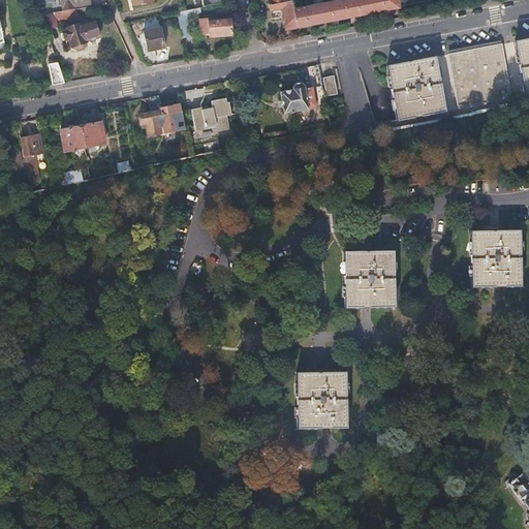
[(78,9),(91,7),(90,0),(61,0),(63,11),(78,9)]
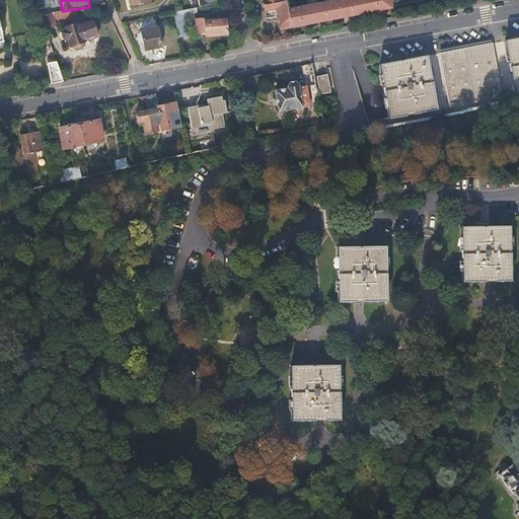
[(265,0),(267,11),(278,8),(282,29),(291,28),(288,10),(285,0),(265,0)]
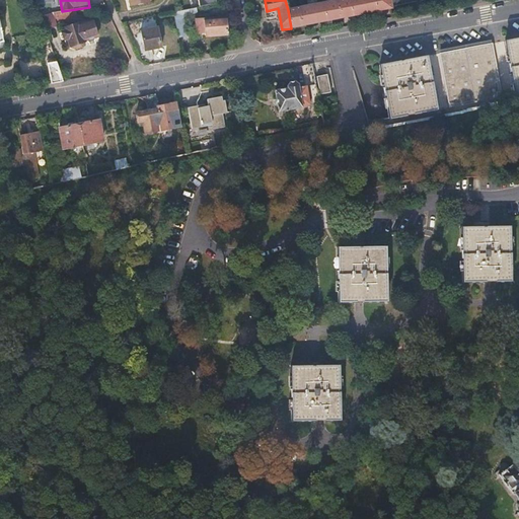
[(341,0),(338,1),(341,18),(391,8),(389,0),(341,0)]
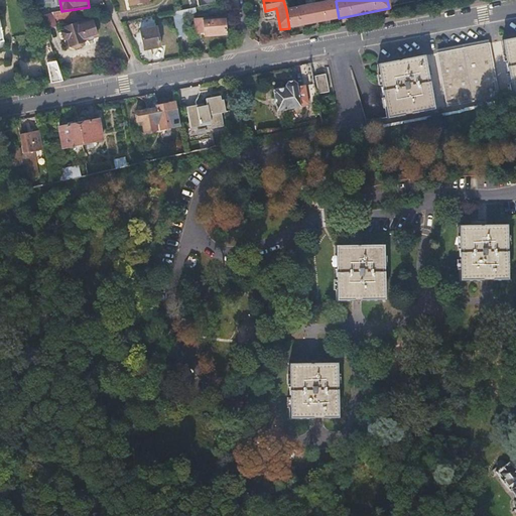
[(286,10),(289,28),(339,18),(336,1),(286,10)]
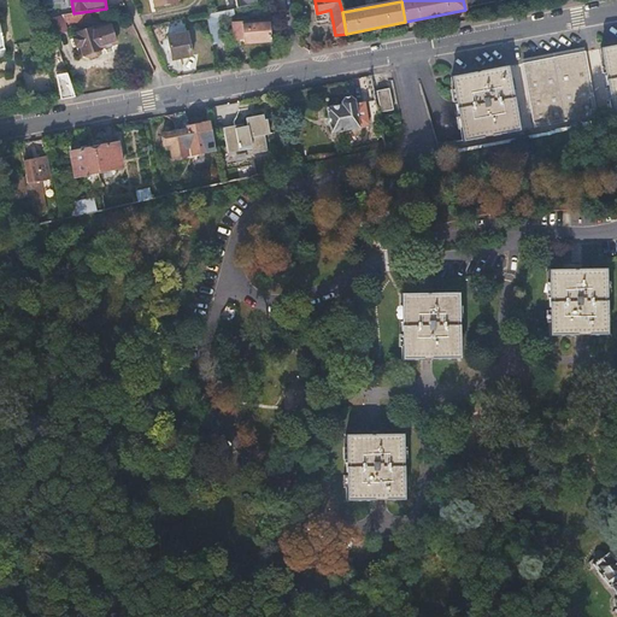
[(50,21),(54,35),(71,28),(71,24),(92,18),(90,11),(74,13),(63,16),(50,21)]
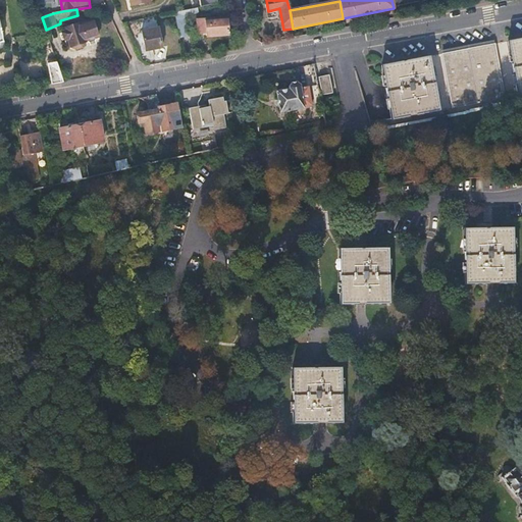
[(175,12),(180,38),(189,36),(184,10),(180,11),(175,12)]
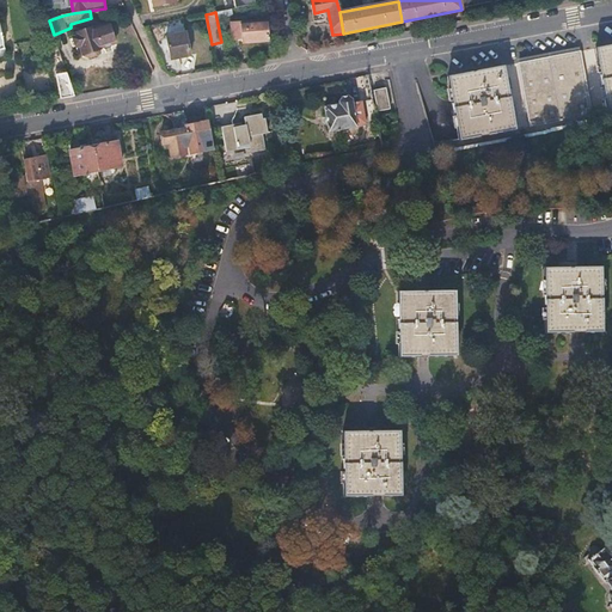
[(268,22),(234,24),(234,40),(244,40),(244,43),(269,41),(268,22)]
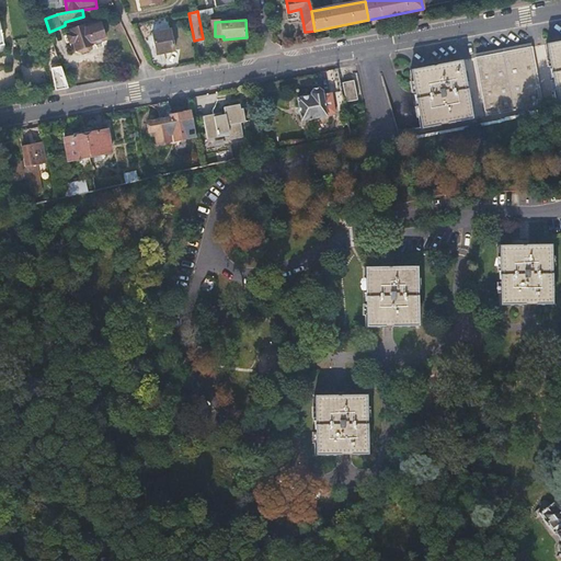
[(79,24),(72,26),(73,30),(71,31),(78,50),(80,49),(81,52),(82,54),(90,50),(90,49),(90,46),(92,45),(92,44),(106,39),(100,21),(80,27),(79,24)]
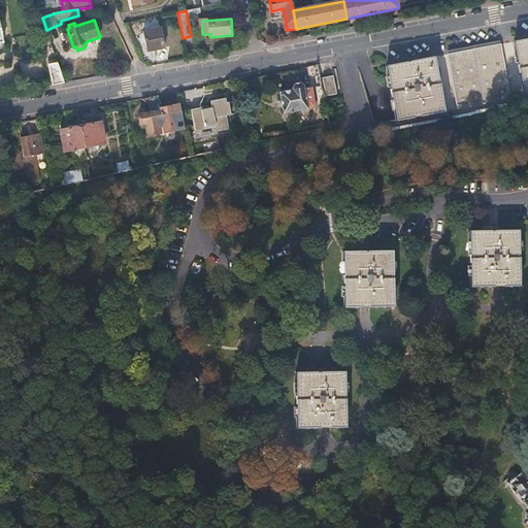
[(161,28),(144,32),(149,52),(165,48),(161,28)]
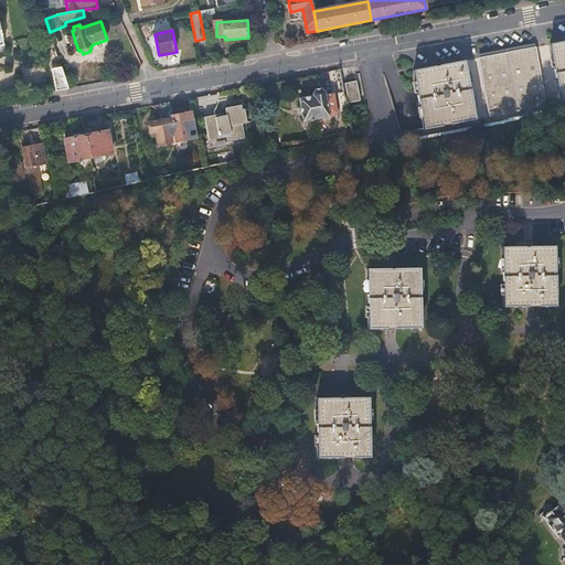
[(564,40),(550,44),(561,103),(564,102),(564,40)]
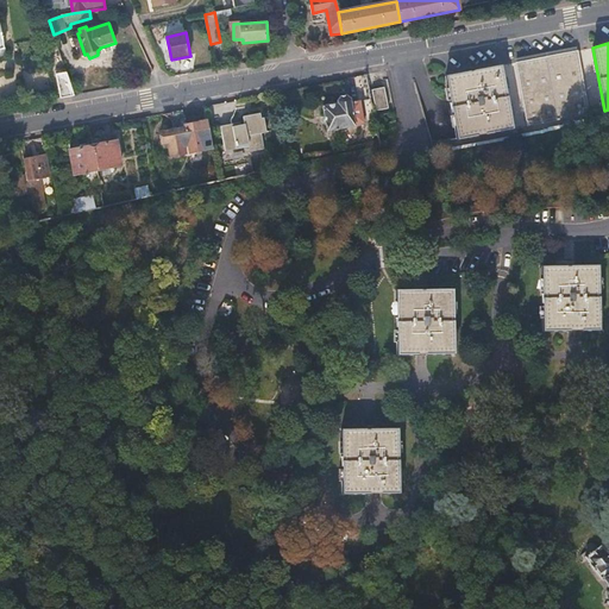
[(577,50),(516,62),(528,126),(589,114),(577,50)]
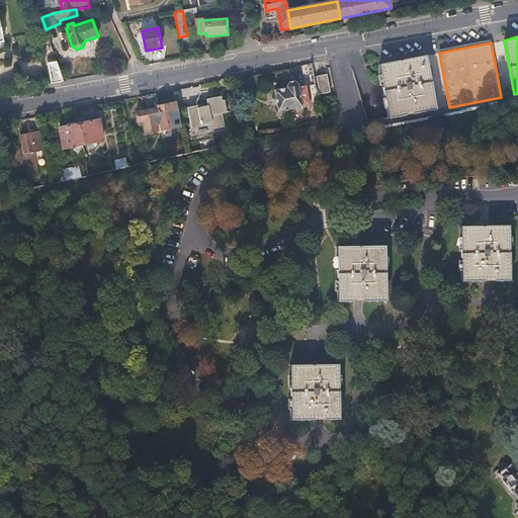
[(427,55),(379,63),(390,117),(437,109),(427,55)]
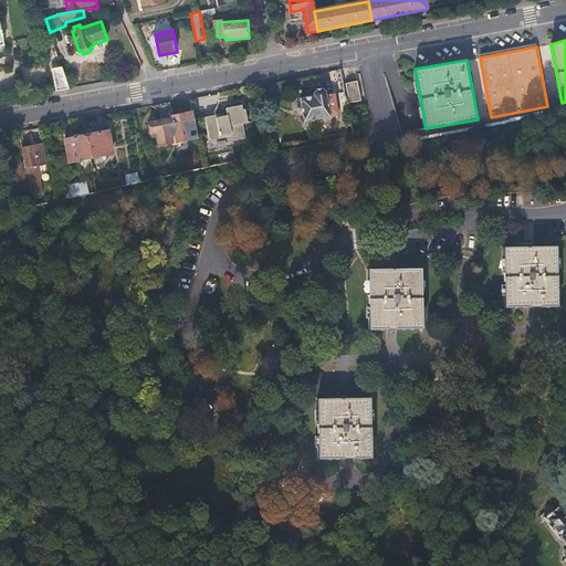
[(58,92),(70,90),(62,65),(53,66),(58,92)]
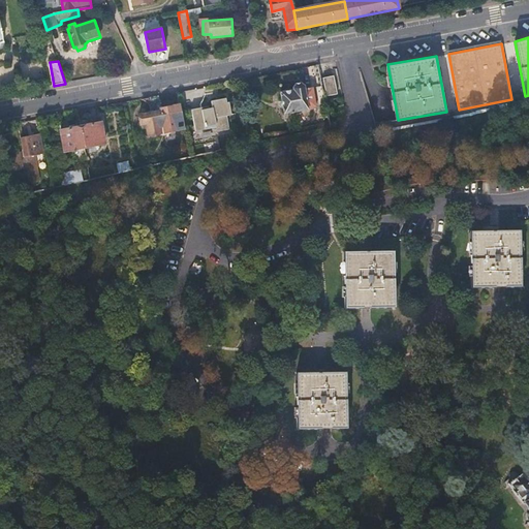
[(323,79),(328,97),(338,94),(335,76),(323,79)]
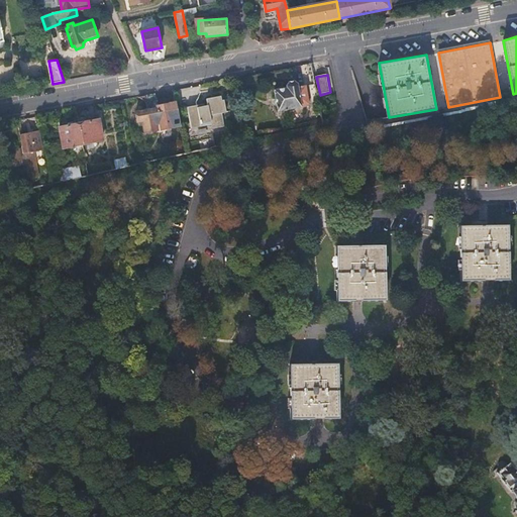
[(289,89),(276,92),(279,112),(302,107),(303,106),(310,104),(307,85),(299,87),(298,84),(295,82),(290,83),(288,86),(289,89)]
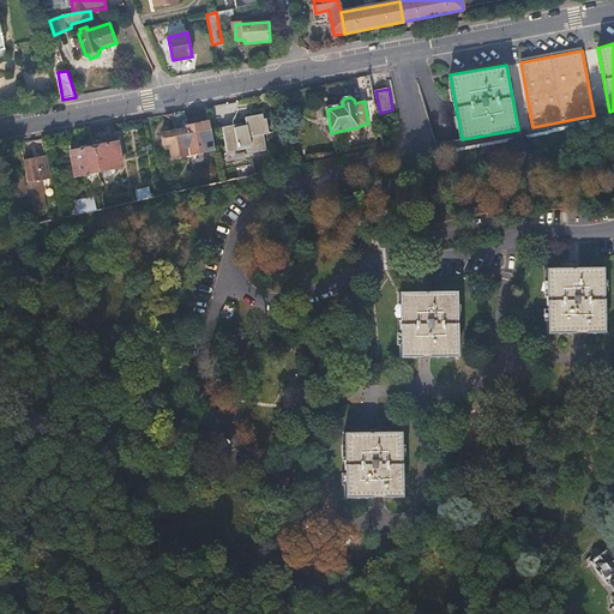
[(188,127),(185,110),(174,113),(178,132),(164,134),(166,145),(172,145),(174,158),(188,156),(187,149),(192,148),(188,127)]
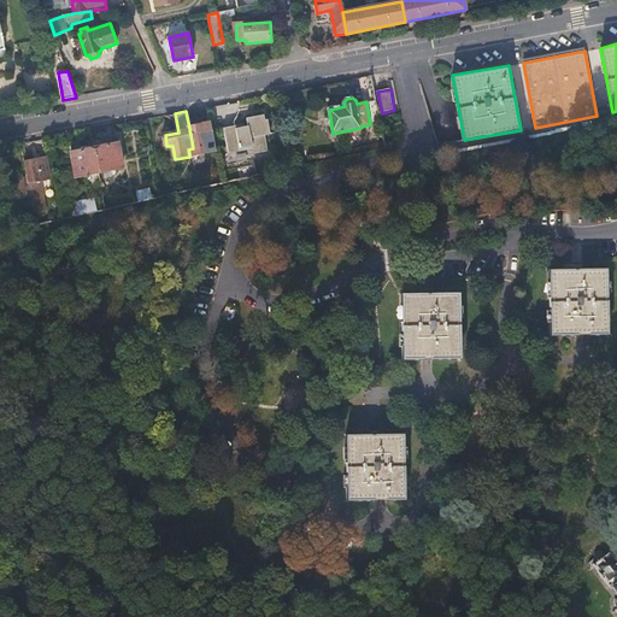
[(238,127),(224,130),(229,154),(241,152),(241,150),(253,147),(254,156),(269,152),(265,131),(268,130),(264,116),(247,119),(250,128),(238,130),(238,127)]
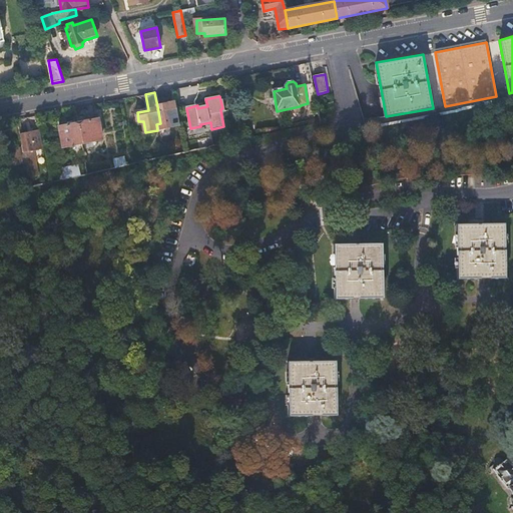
[(180,125),(175,102),(157,106),(160,123),(163,122),(164,128),(180,125)]
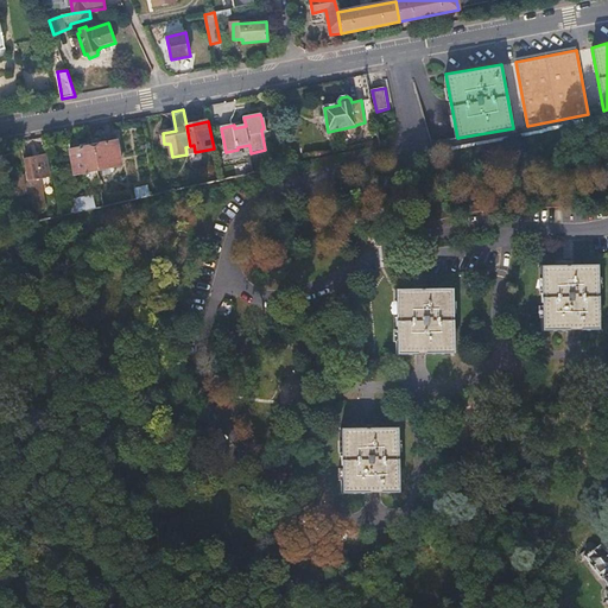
[(116,143),(94,147),(99,171),(121,166),(116,143)]
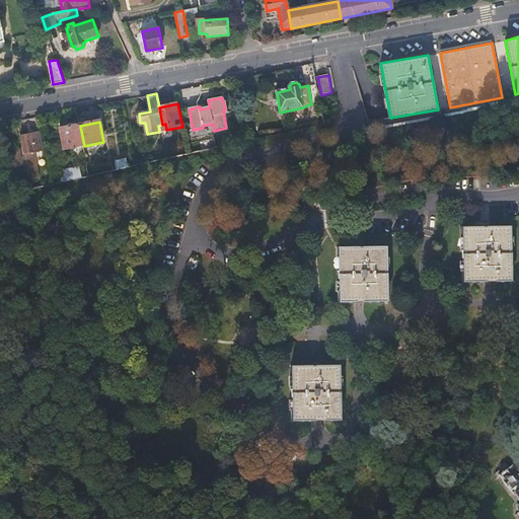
[(84,146),(80,126),(61,129),(65,149),(84,146)]
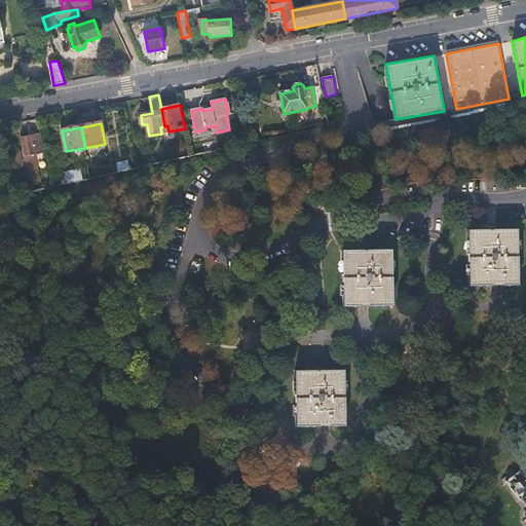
[(42,134),(21,137),(30,183),(40,181),(37,162),(36,155),(46,153),(42,134)]
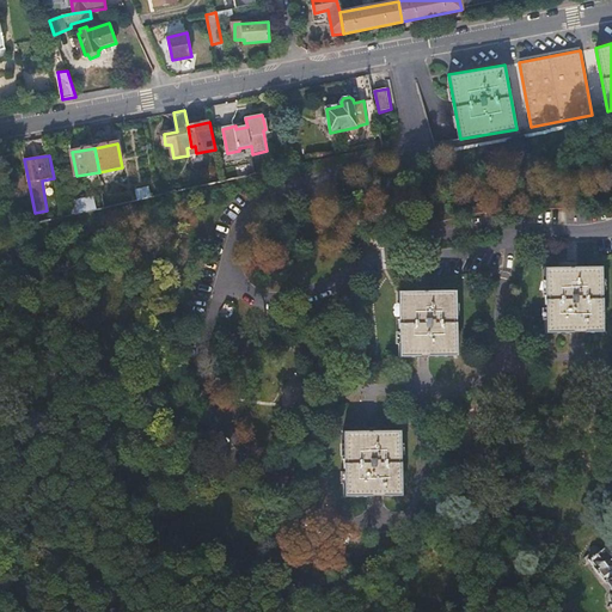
[(200,189),(222,183),(220,173),(197,178),(200,189)]
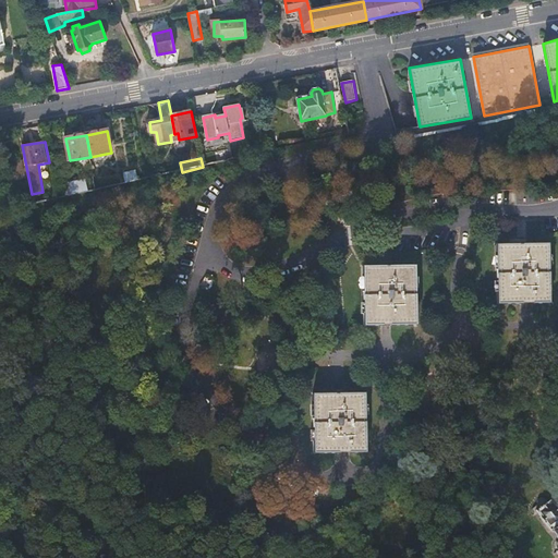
[(173,173),(182,172),(180,162),(172,165),(173,173)]
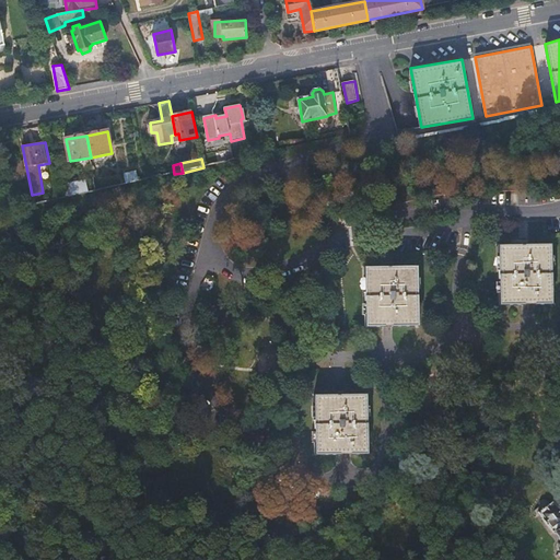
[(68,198),(90,193),(86,182),(66,186),(68,198)]
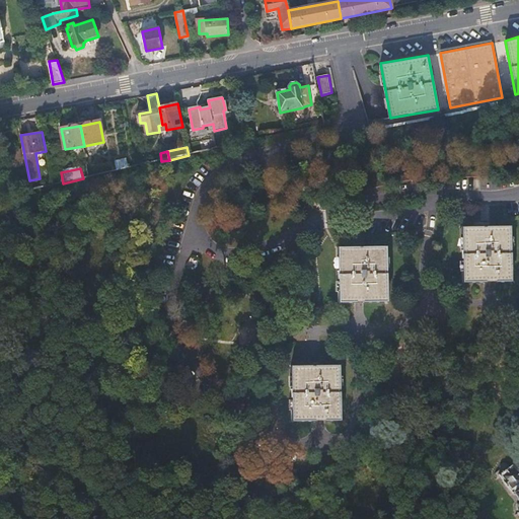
[(510,226),(462,227),(462,282),(488,282),(511,281),(510,226)]
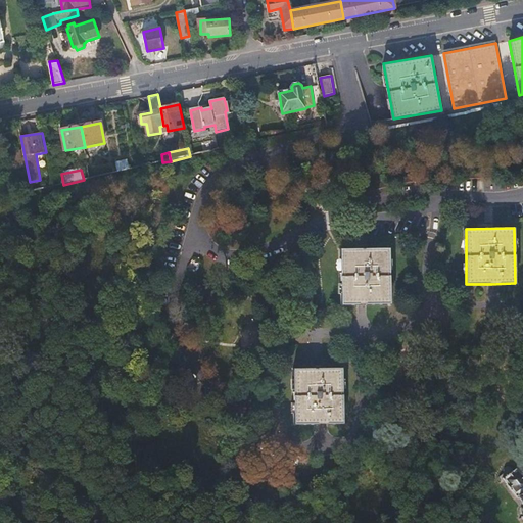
[(388,249),(340,249),(341,305),(367,305),(389,304),(388,249)]
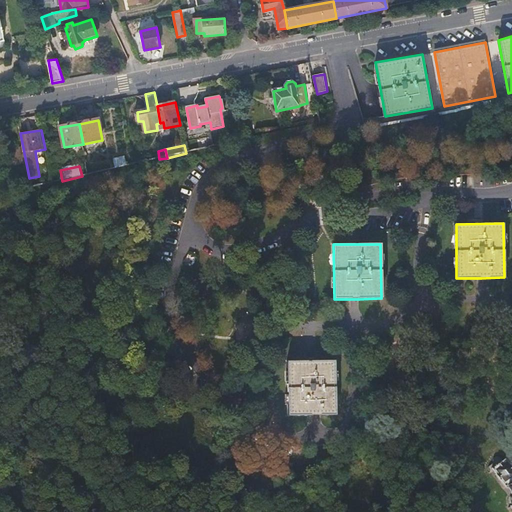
[(310,361),(287,361),(288,416),(314,415),(336,415),(335,360),(310,361)]
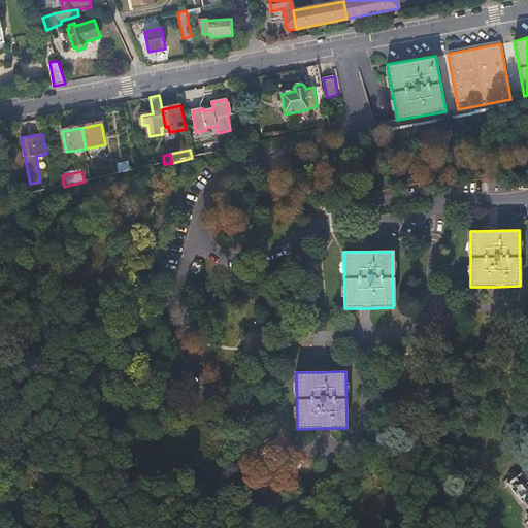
[(527,481),(522,471),(506,483),(520,501),(522,500),(527,508),(526,512),(526,516),(527,519),(525,521),(527,524),(527,481)]
